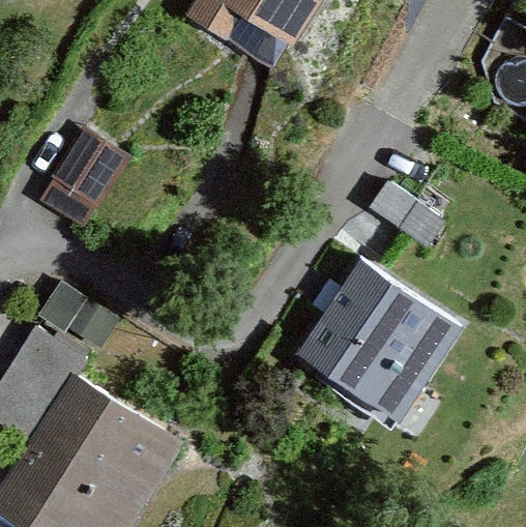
[(194,0),(185,13),(271,67),(315,0),(194,0)]
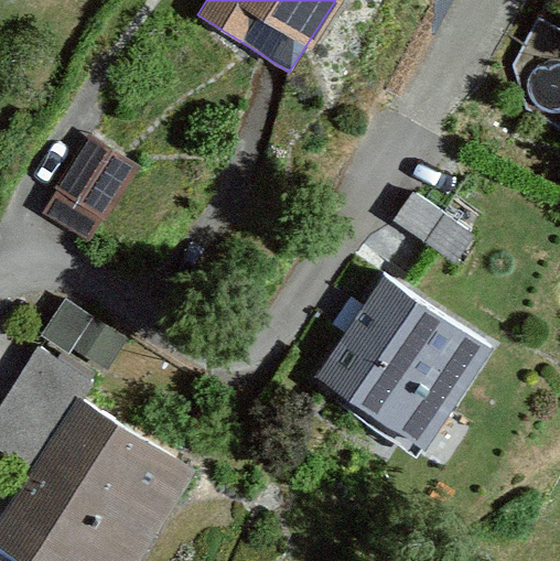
[(559,33),(537,18),(504,74),(517,114),(559,131),(559,33)]
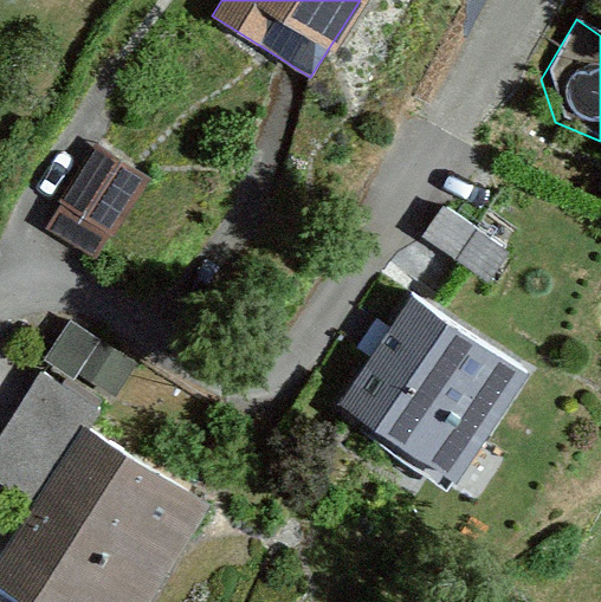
[(95,154),(47,226),(90,256),(140,182),(95,154)]
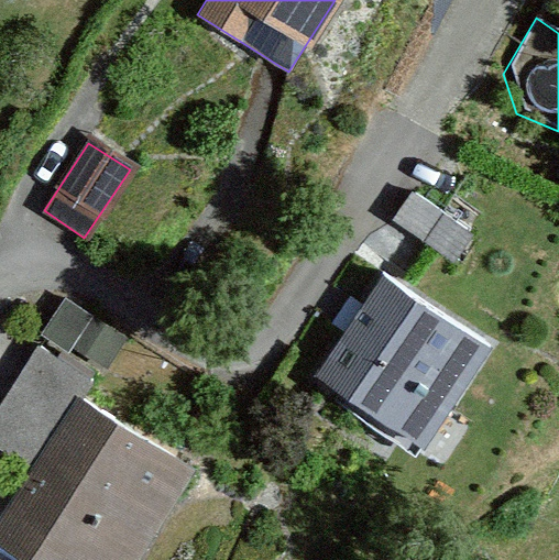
[(380,276),(313,383),(419,446),(480,342),(380,276)]
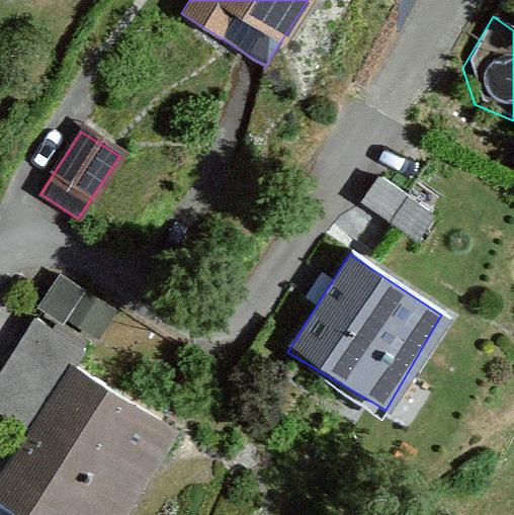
[(33,318),(0,376),(0,409),(33,428),(0,488),(0,494),(37,514),(55,514),(67,494),(104,514),(121,514),(171,426),(73,371),(86,347),(33,318)]
